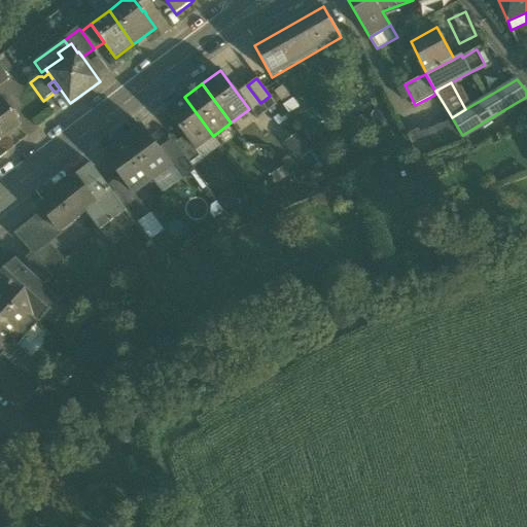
[(276,105),(270,96),(260,103),(247,85),(237,93),(249,109),(256,119),(276,105)]
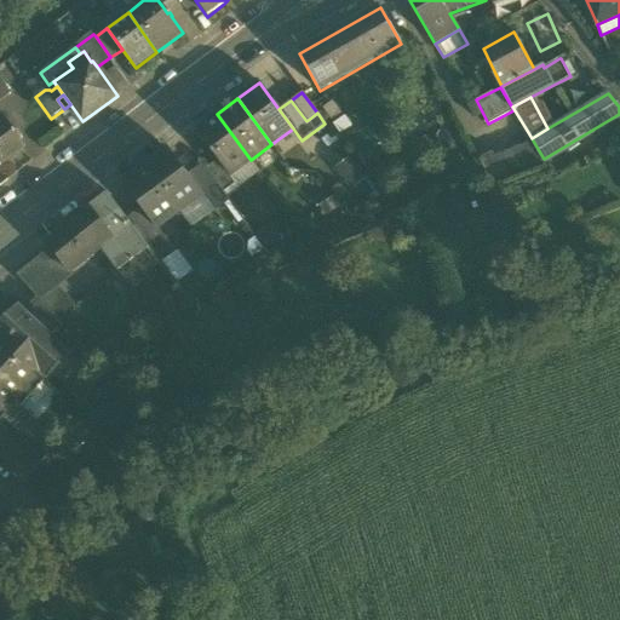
[(229,176),(251,160),(217,114),(195,130),(218,160),(229,176)]
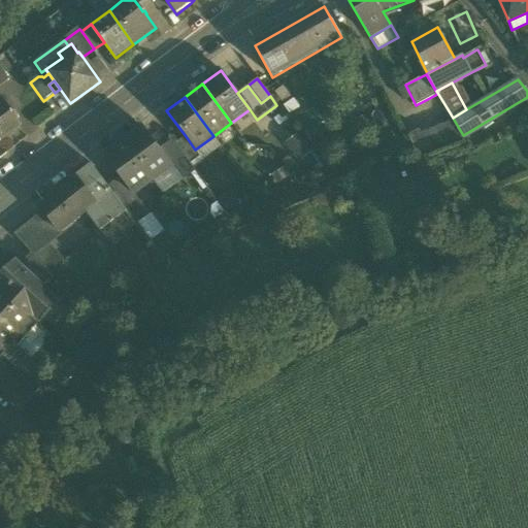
[(0,140),(19,127),(19,128),(20,127),(0,100),(0,140)]
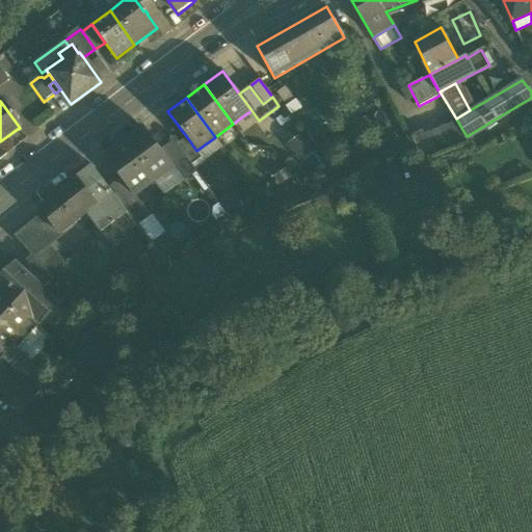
[(410,136),(424,161),(470,143),(466,136),(457,121),(446,126),(446,125),(435,130),(434,129),(424,134),(422,130),(410,136)]
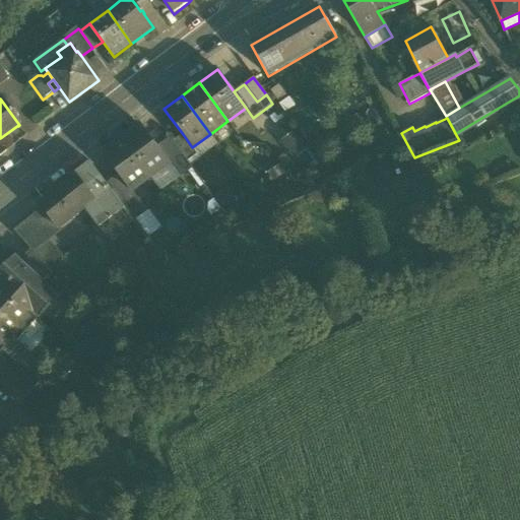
[(141,125),(122,139),(150,178),(170,164),(157,147),(141,125)]
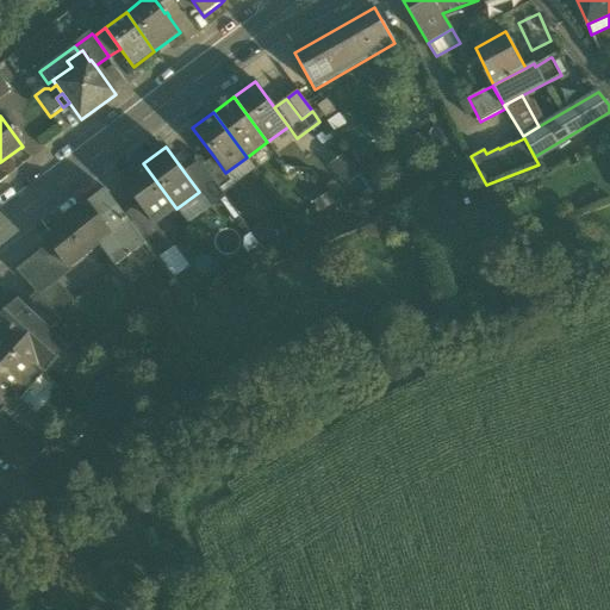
[(344,154),(329,165),(344,187),(360,175),(344,154)]
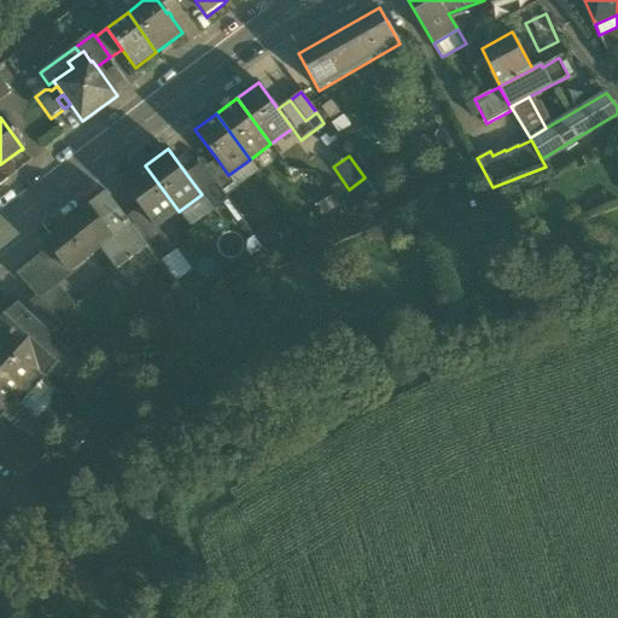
[(205,168),(222,191),(234,182),(228,175),(217,159),(205,168)]
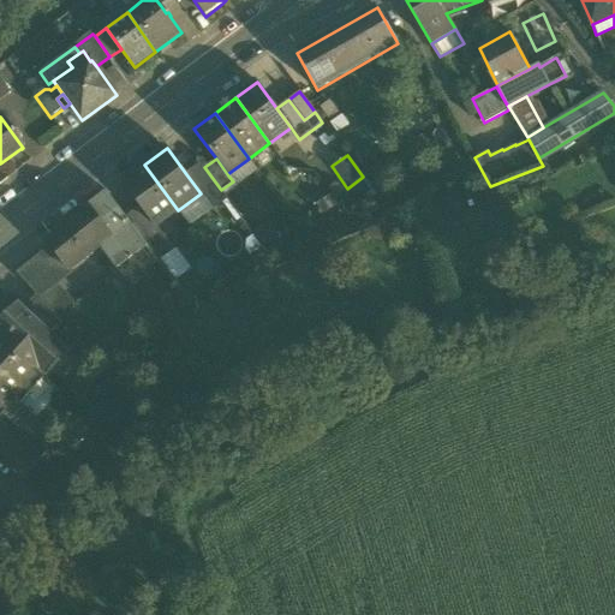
[(257,171),(249,159),(227,174),(233,181),(236,186),(257,171)]
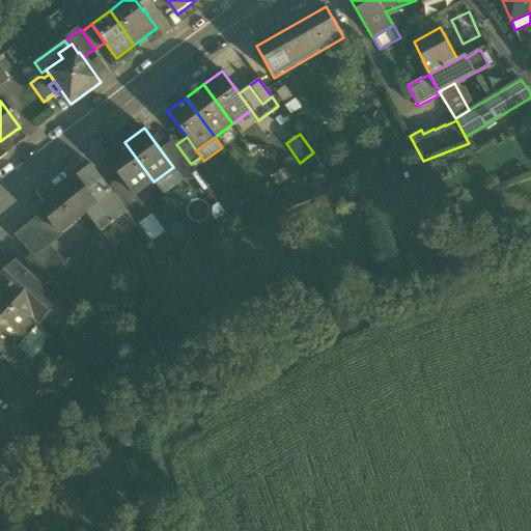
[(173,167),(183,180),(195,171),(173,141),(161,150),(173,167)]
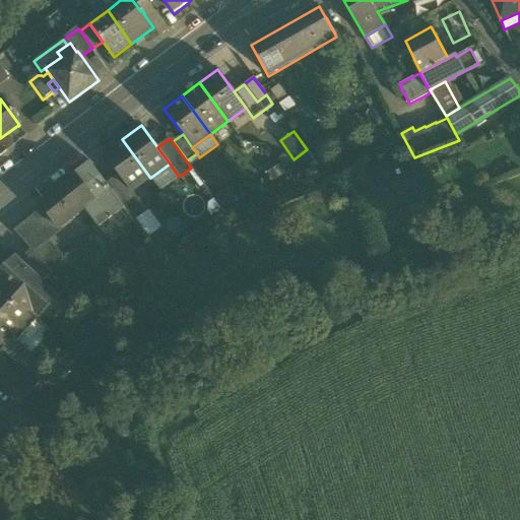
[(132,191),(150,178),(122,139),(103,153),(119,175),(131,192),(132,191)]
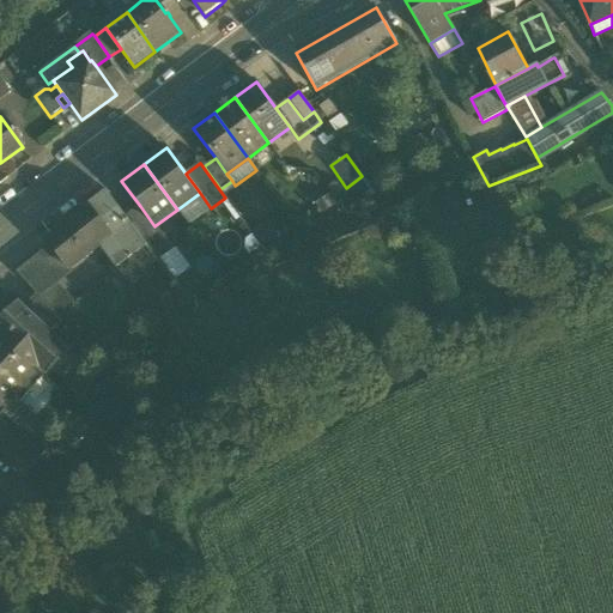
[(50,244),(71,269),(101,246),(116,266),(117,267),(146,246),(105,192),(46,240),(50,244)]
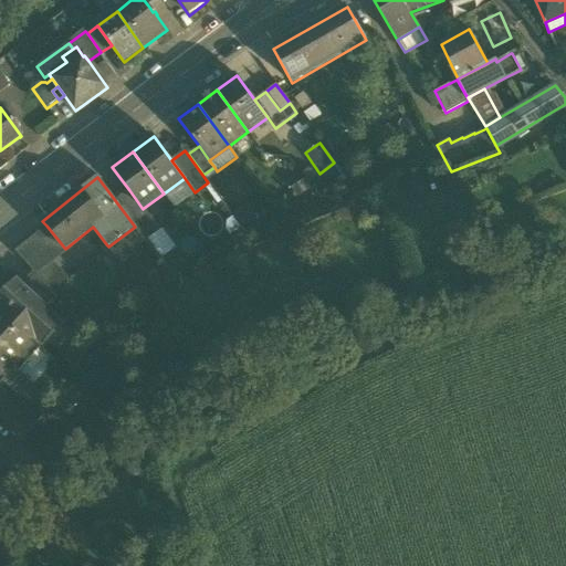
[(195,192),(185,178),(164,194),(174,208),(195,192)]
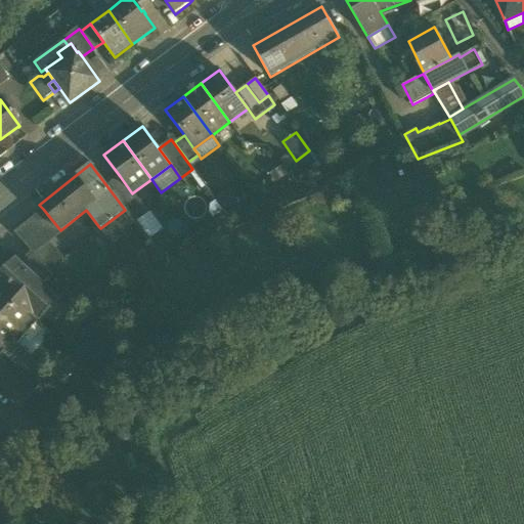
[(106,185),(134,222),(136,221),(147,212),(133,192),(132,193),(120,176),(106,185)]
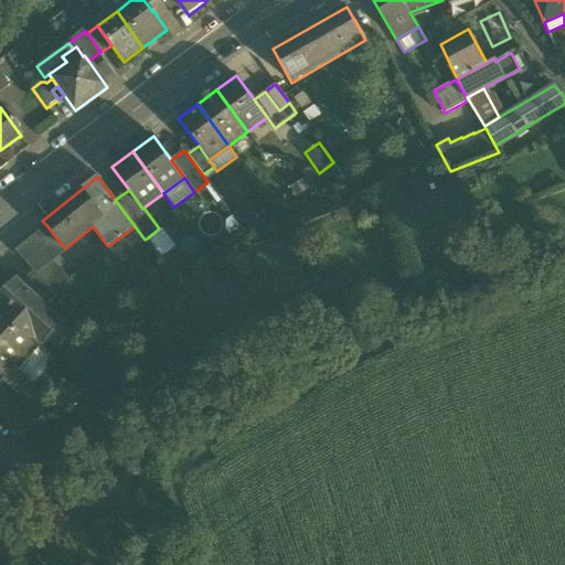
[(256,219),(248,203),(233,212),(241,226),(256,219)]
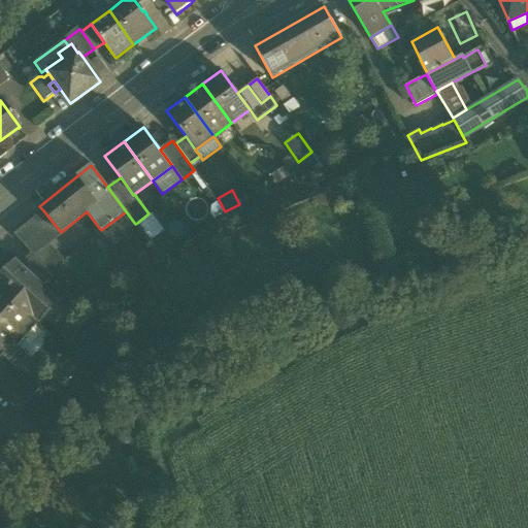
[(13,235),(31,254),(33,256),(35,255),(48,243),(48,242),(60,233),(61,232),(43,210),(13,235)]
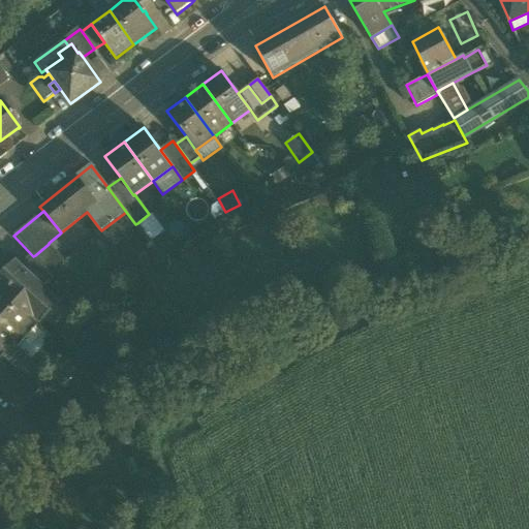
[(103,235),(110,244),(135,225),(126,212),(101,230),(100,229),(95,234),(98,238),(103,235)]
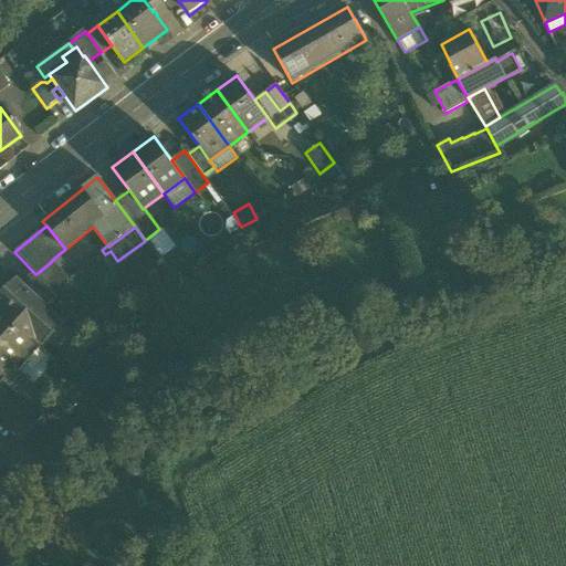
[(159,229),(147,239),(161,257),(175,247),(161,228),(159,229)]
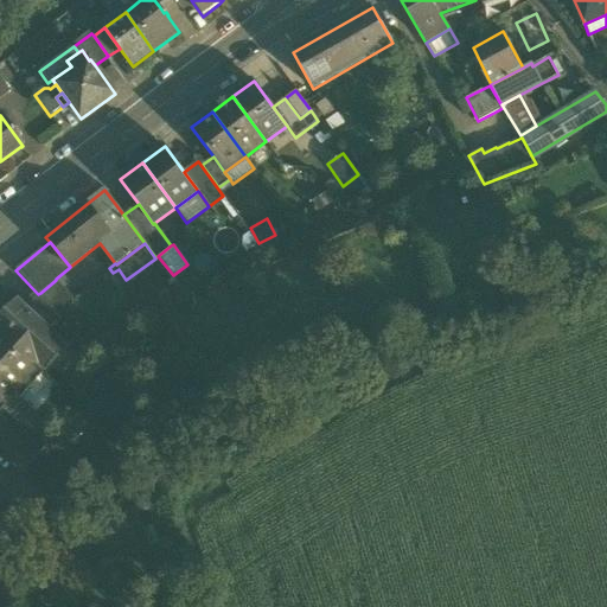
[(40,293),(56,311),(71,298),(63,288),(56,280),(40,293)]
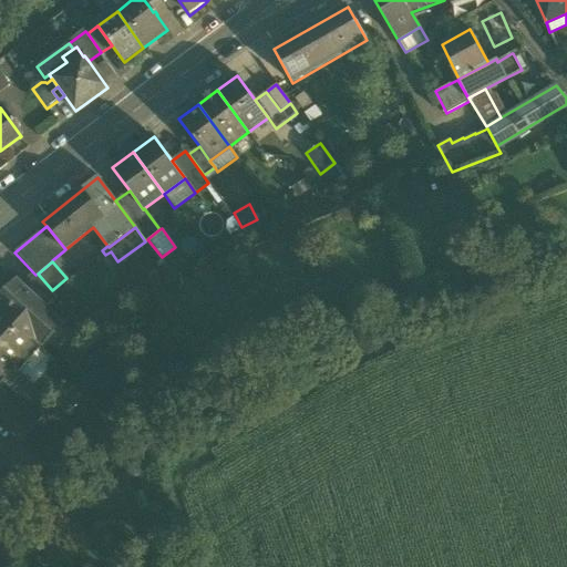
[(55,297),(35,275),(33,272),(22,285),(47,308),(55,297)]
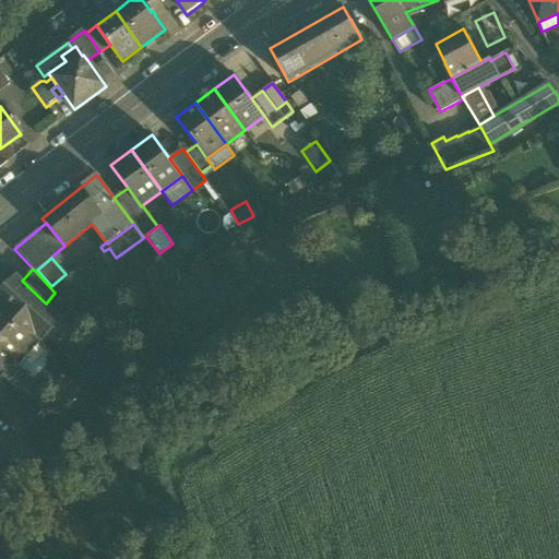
[(0,304),(0,305),(35,337),(57,313),(46,304),(22,281),(18,276),(7,288),(8,289),(0,297),(0,304)]
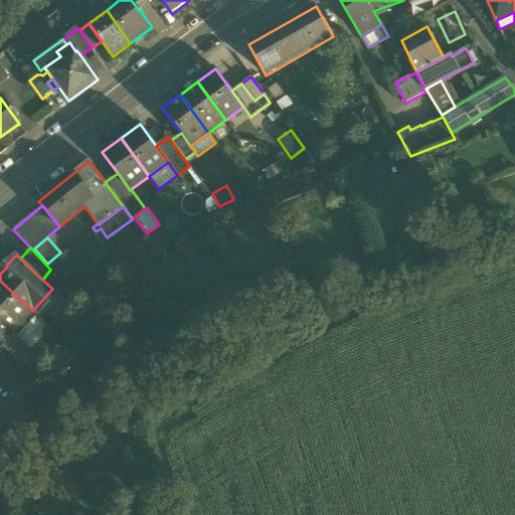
[(36,315),(32,311),(0,281),(0,280),(0,347),(12,334),(16,338),(22,332),(21,332),(36,315)]
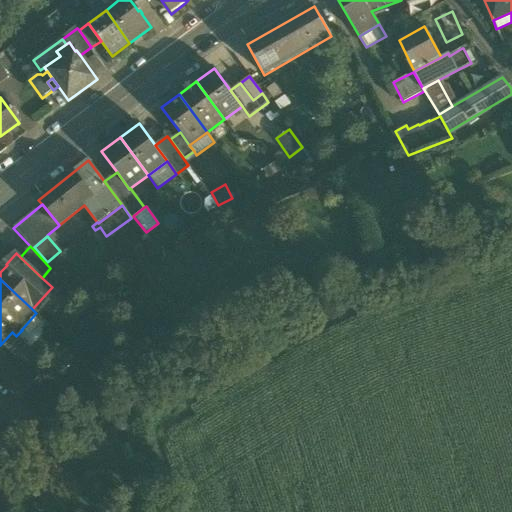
[(27,346),(16,336),(12,332),(0,345),(0,347),(15,359),(27,346)]
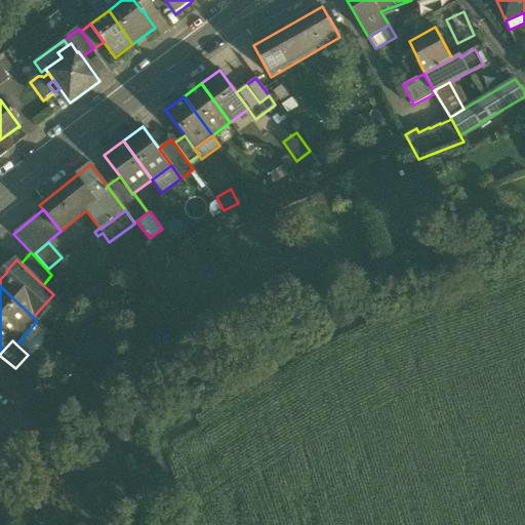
[(0,387),(15,368),(0,356),(0,387)]
